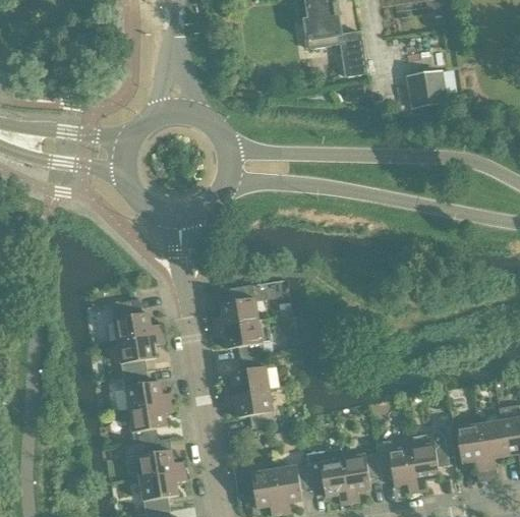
[(306,0),(309,18),(304,19),(309,48),(340,43),(345,75),(366,72),(359,31),(340,34),(337,14),(339,13),(338,1),(333,2),(332,0),(306,0)]
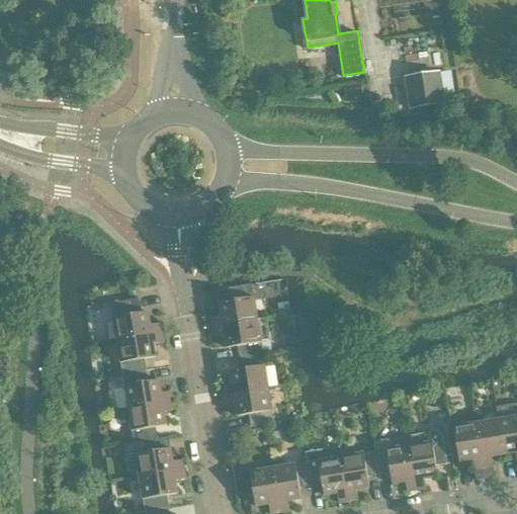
[(411,104),(441,100),(437,71),(406,75),(411,104)]
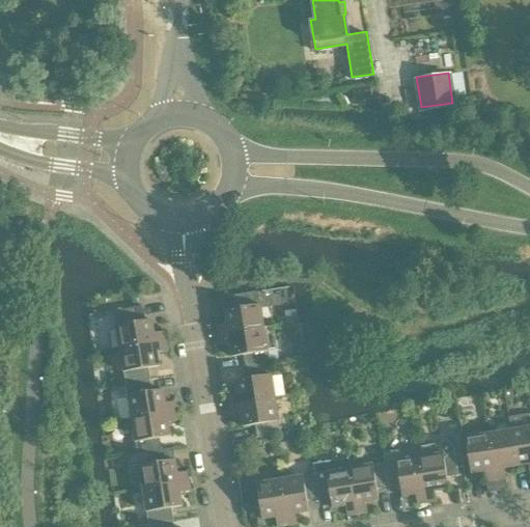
[(94,84),(110,85),(110,75),(95,74),(94,84)]
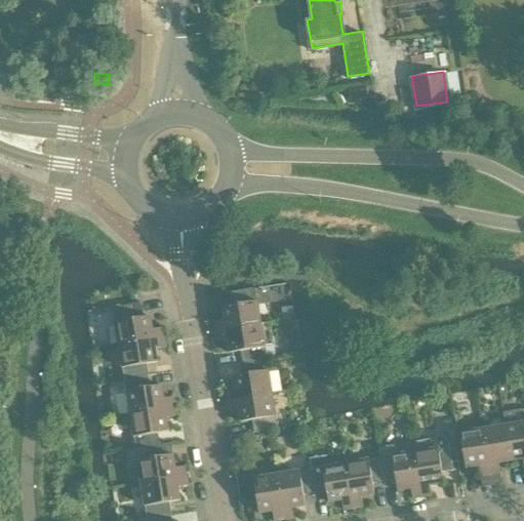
[(212,319),(214,328),(259,321),(253,285),(229,289),(231,303),(220,304),(223,317),(212,319)]
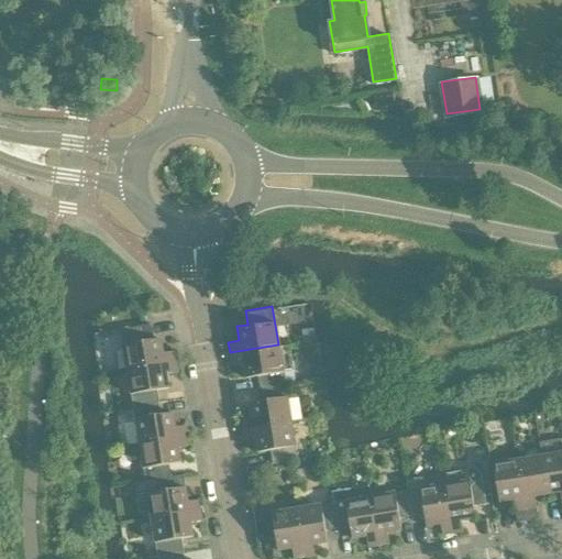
[(122,342),(127,366),(175,359),(173,349),(163,350),(161,336),(154,337),(151,321),(120,326),(122,342)]
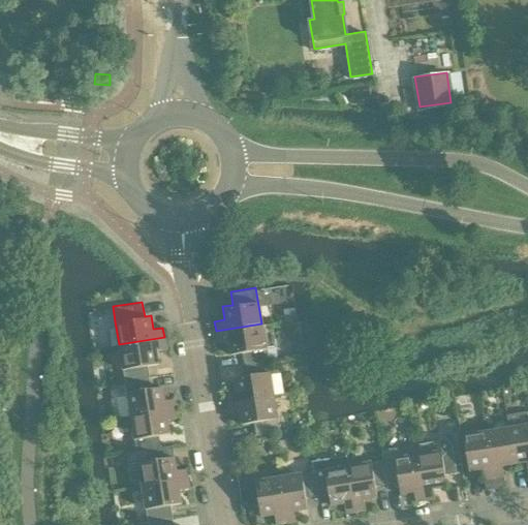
[(229,352),(241,350),(243,363),(267,359),(266,347),(275,345),(271,322),(261,323),(216,331),(217,341),(227,339),(229,352)]
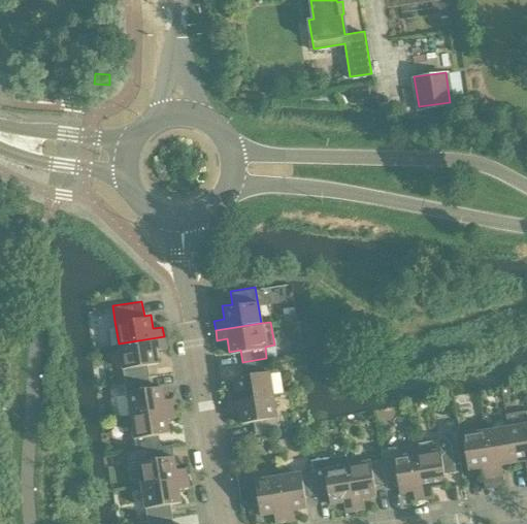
[(119,344),(122,366),(124,379),(149,374),(146,363),(158,361),(156,348),(165,347),(164,336),(119,344)]
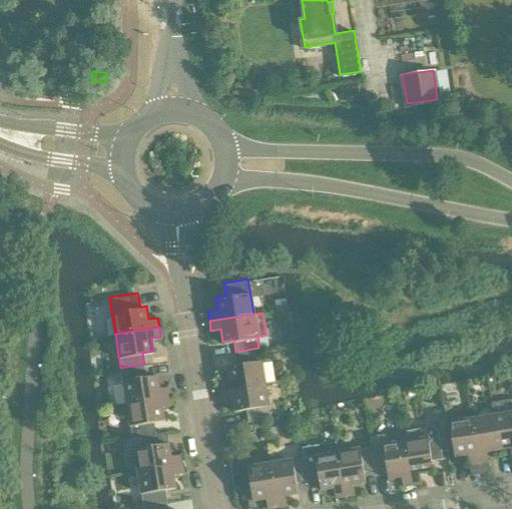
[(218,379),(220,389),(265,382),(259,348),(235,352),(237,363),(226,365),(228,378),(218,379)]
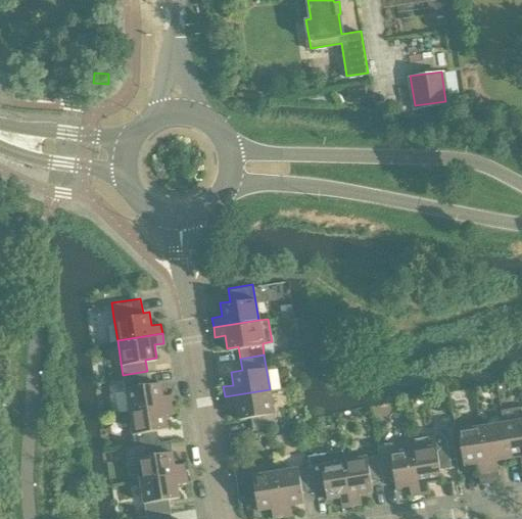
[(125,386),(129,410),(174,403),(172,392),(162,393),(160,381),(149,382),(147,371),(123,375),(125,386)]
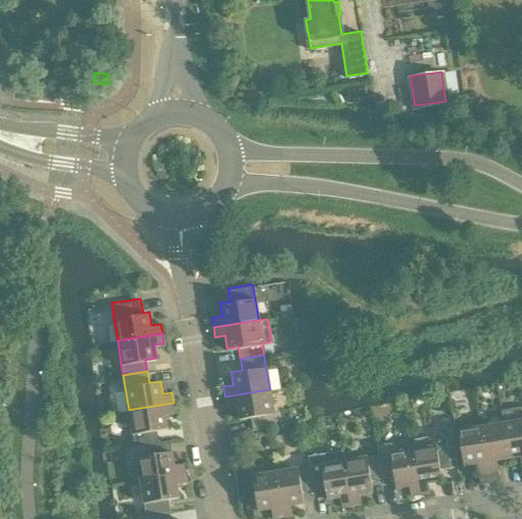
[(238,418),(249,416),(251,427),(275,423),(270,389),(225,396),(226,406),(236,405),(238,418)]
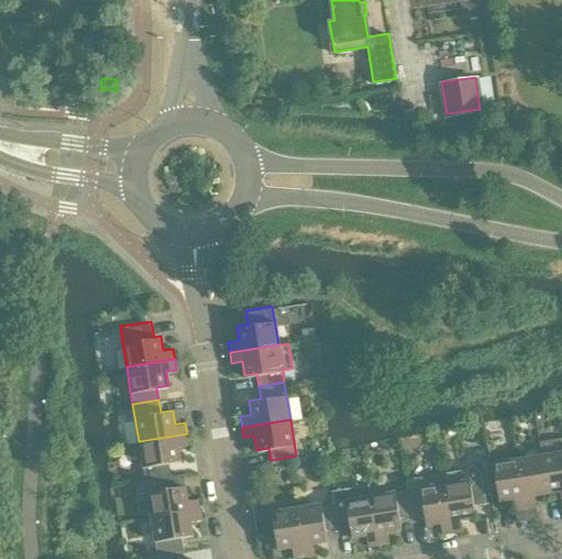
[(139,441),(142,466),(144,478),(171,474),(168,461),(180,460),(178,446),(188,444),(187,434),(139,441)]
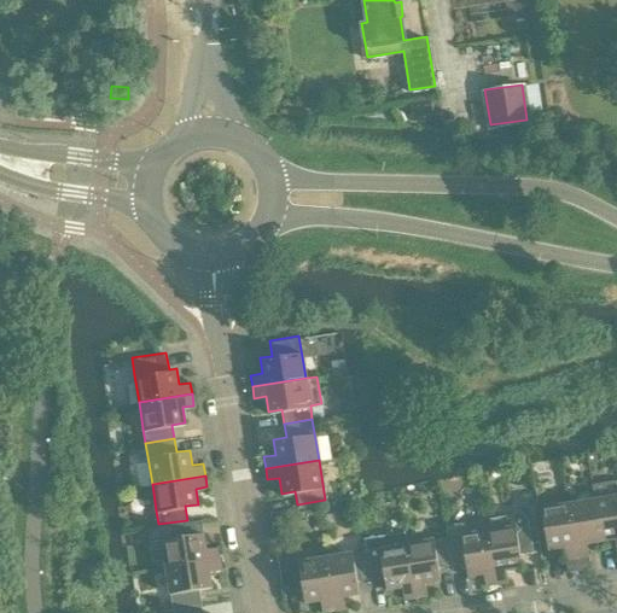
[(591,483),(593,497),(600,539),(613,537),(616,555),(616,484),(616,479),(591,483)]
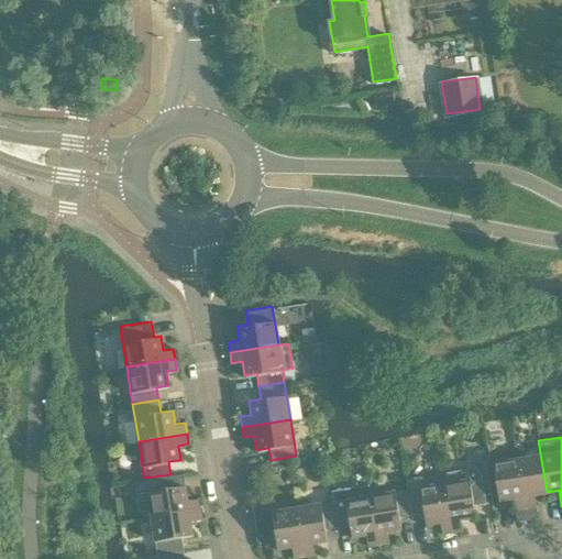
[(540,453),(516,458),(527,518),(537,516),(533,493),(547,492),(540,453)]
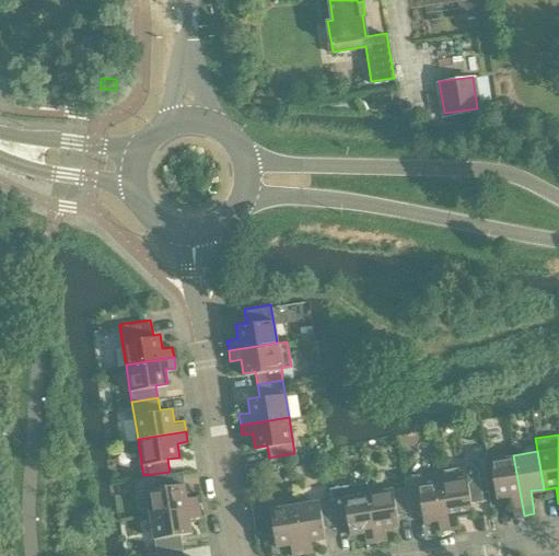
[(510,495),(511,505),(513,517),(524,516),(513,455),(489,459),(496,497),(510,495)]
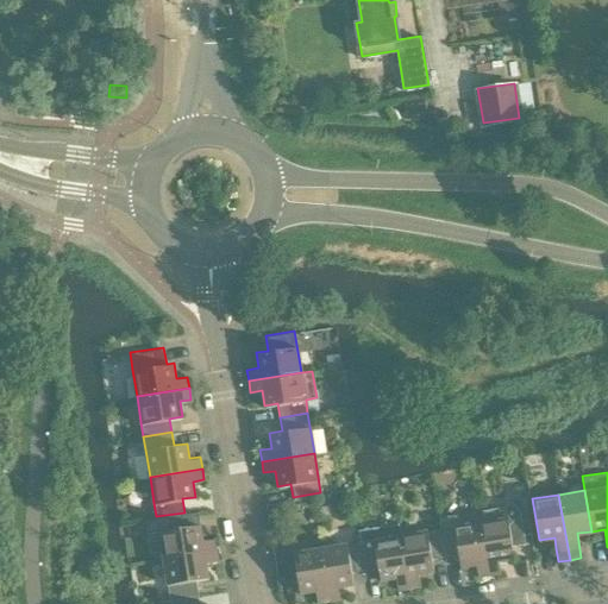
[(506,504),(478,509),(488,573),(500,571),(497,560),(513,558),(512,545),(525,542),(520,514),(522,513),(512,499),(506,504)]
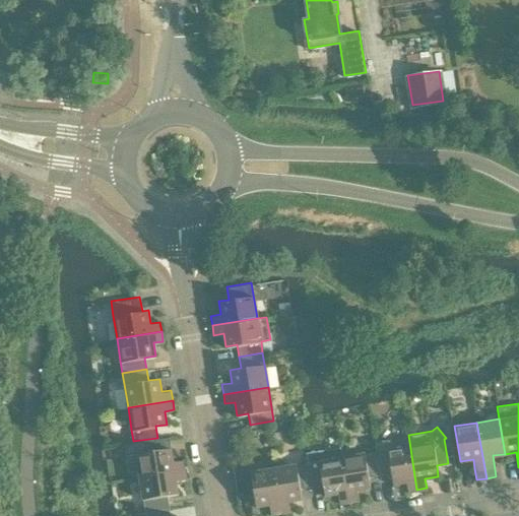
[(408,435),(385,438),(374,440),(375,450),(379,474),(391,472),(393,484),(405,481),(407,491),(416,490),(408,435)]
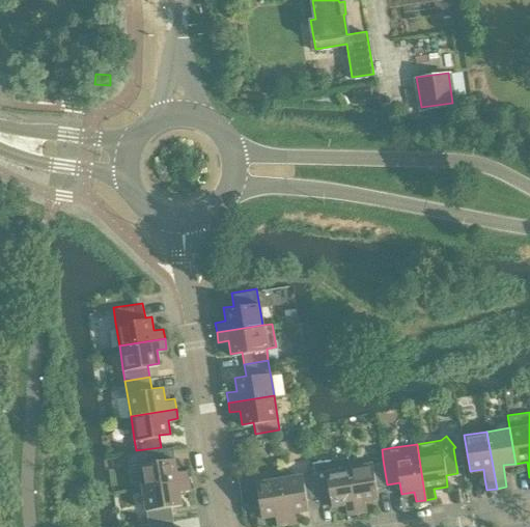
[(138,465),(142,486),(188,478),(186,469),(176,470),(172,445),(161,447),(136,450),(126,452),(128,466),(138,465)]
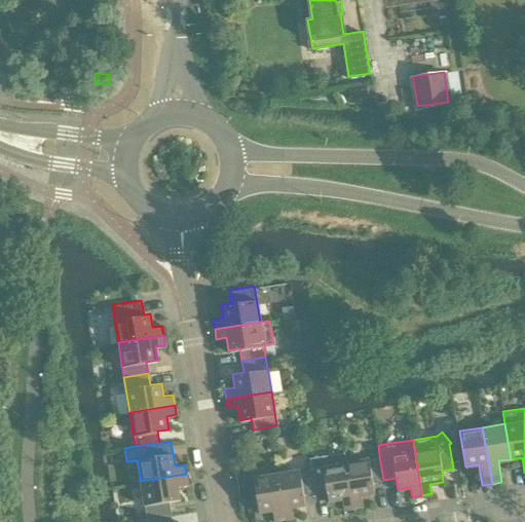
[(308,456),(310,467),(314,491),(326,489),(328,500),(341,498),(342,508),(352,507),(345,461),(343,451),(308,456)]
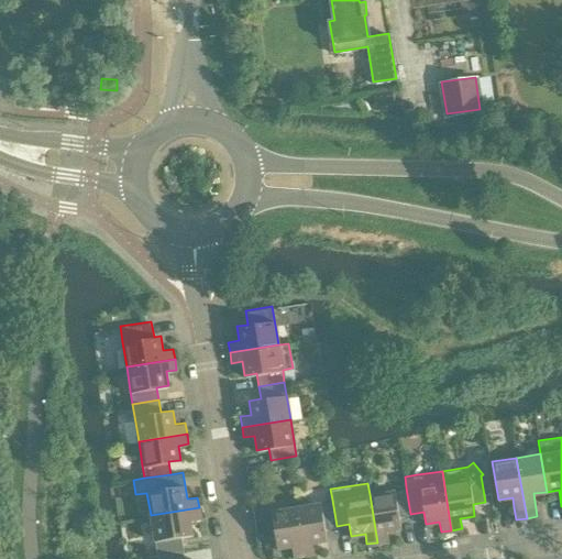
[(406,488),(370,494),(377,543),(388,540),(386,530),(400,528),(398,516),(410,514),(406,488)]
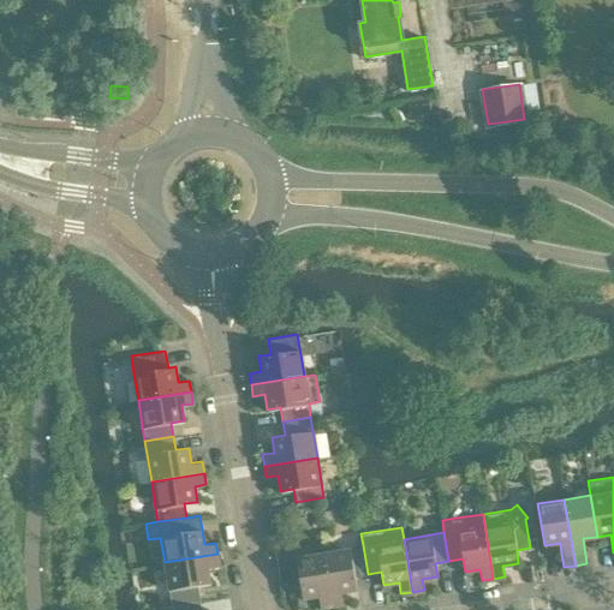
[(363,545),(322,551),(331,604),(343,603),(340,591),(356,588),(353,576),(368,574),(363,545)]
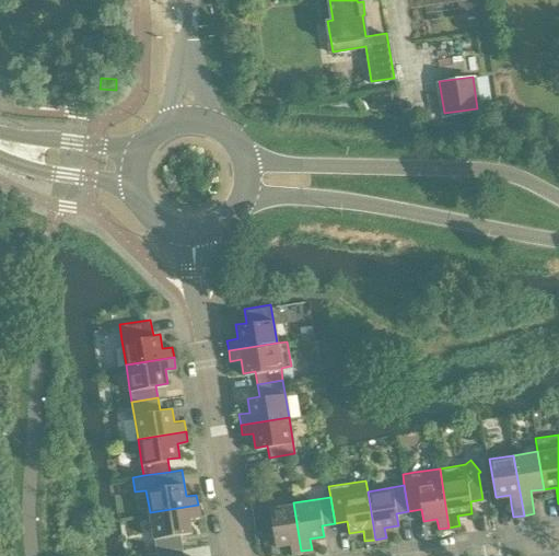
[(260,535),(274,533),(275,545),(289,543),(291,553),(301,551),(293,502),(256,509),(260,535)]
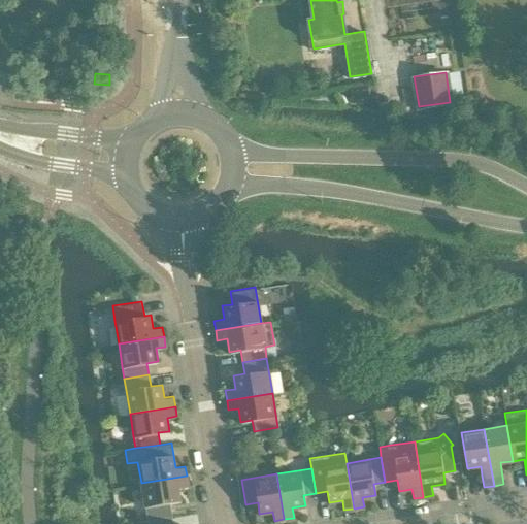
[(141,483),(144,505),(146,518),(171,514),(169,502),(180,500),(178,487),(188,486),(187,476),(141,483)]
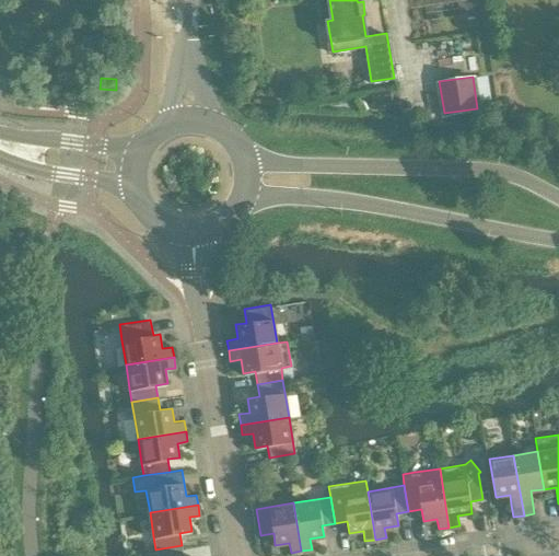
[(195,555),(196,555),(193,555),(183,555),(182,545),(155,549),(144,551),(144,555),(195,555)]
